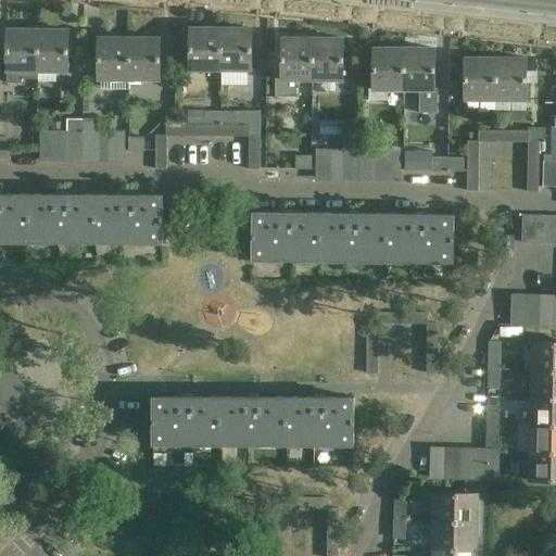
[(191,28),(190,50),(190,68),(207,70),(207,65),(220,66),(222,33),(207,33),(207,28),(191,28)]
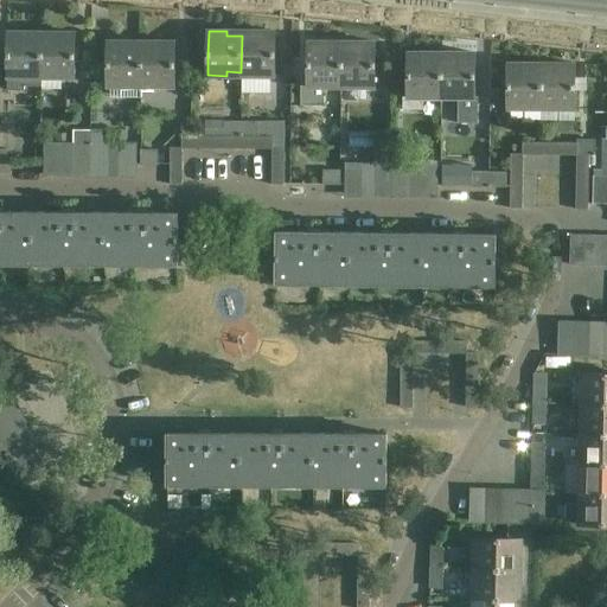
[(256,36),(242,36),(241,72),(256,72),(256,76),(275,76),(275,31),(256,31),(256,36)]
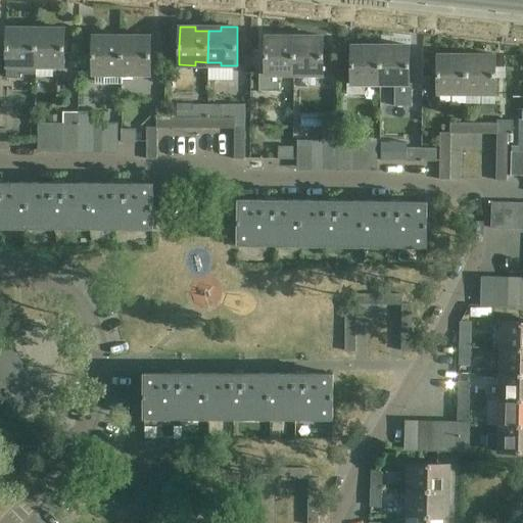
[(48,32),(37,32),(36,63),(51,63),(51,67),(64,67),(64,48),(64,28),(48,28),(48,32)]
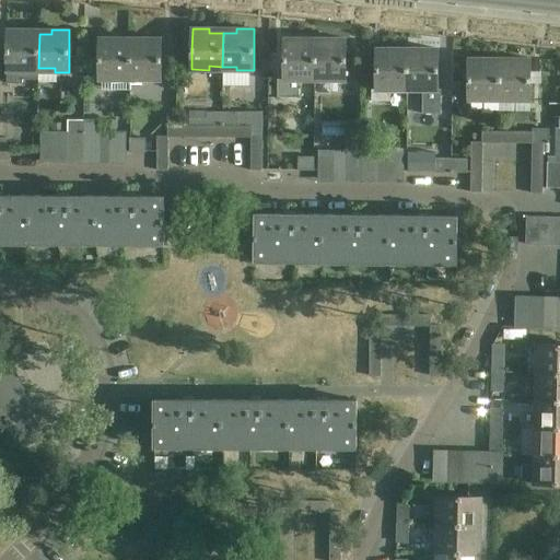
[(7,31),(7,53),(8,72),(8,83),(23,83),(23,80),(38,80),(38,68),(39,34),(24,34),(24,31),(7,31)]
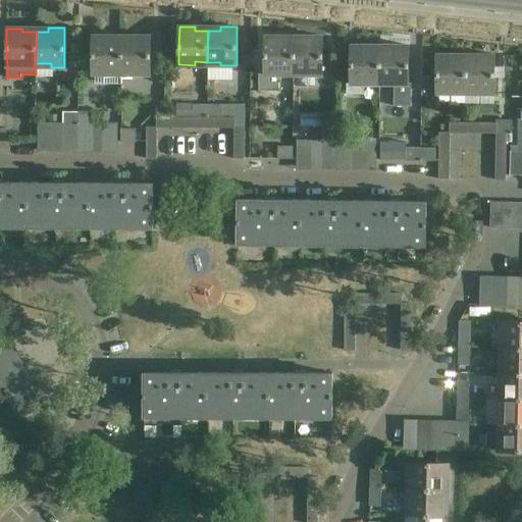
[(93,36),(93,56),(93,74),(108,74),(109,71),(121,71),(121,40),(109,40),(109,36),(93,36)]
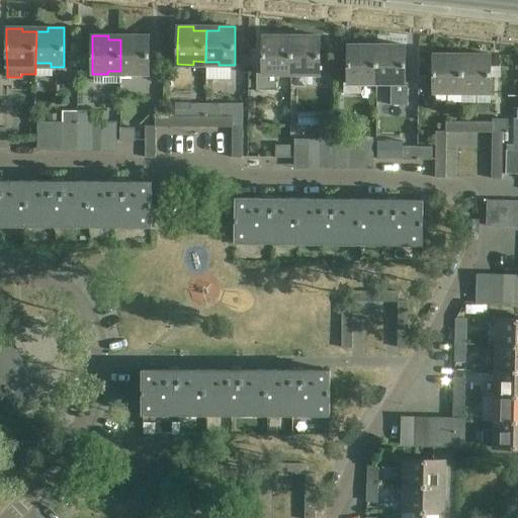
[(134,39),(120,39),(120,71),(133,71),(133,74),(149,74),(149,35),(134,35),(134,39)]
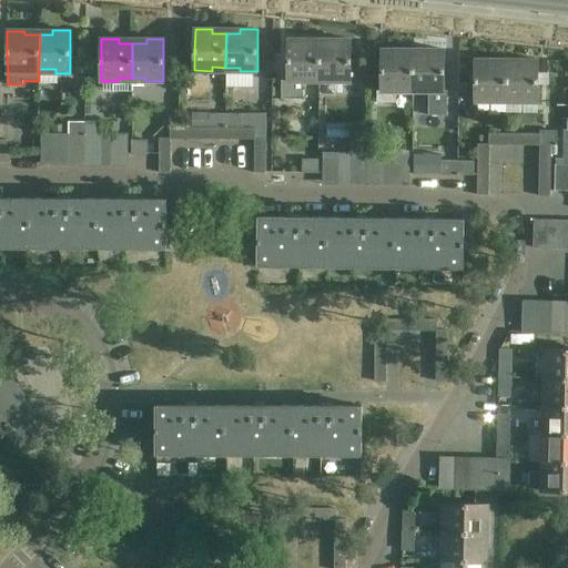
[(288,39),(288,61),(288,78),(282,78),(282,99),(304,99),(304,81),(305,81),(305,78),(320,78),(320,43),(306,43),(306,39),(288,39)]
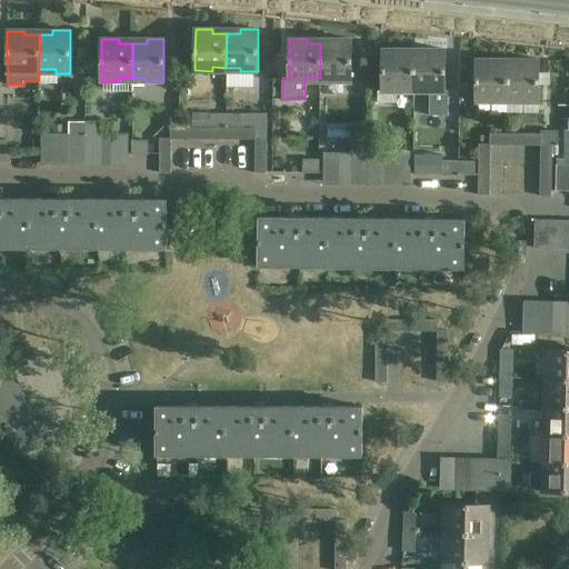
[(335,43),(320,43),(320,78),(333,78),(333,81),(351,81),(351,39),(335,39),(335,43)]
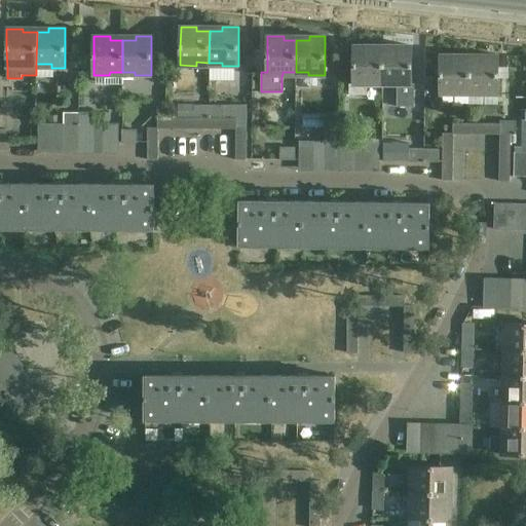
[(353,45),(353,66),(353,84),(349,84),(349,96),(367,96),(367,85),(370,85),(370,81),(382,81),(382,49),(370,49),(370,45),(353,45)]
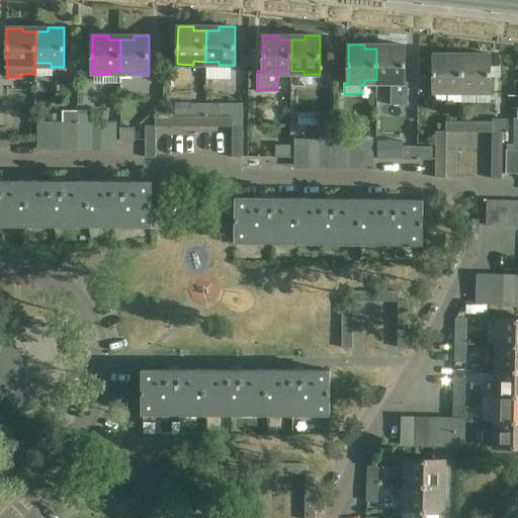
[(390,49),(376,49),(376,80),(390,80),(390,84),(392,84),(392,105),(409,105),(409,84),(405,84),(406,46),(390,46),(390,49)]
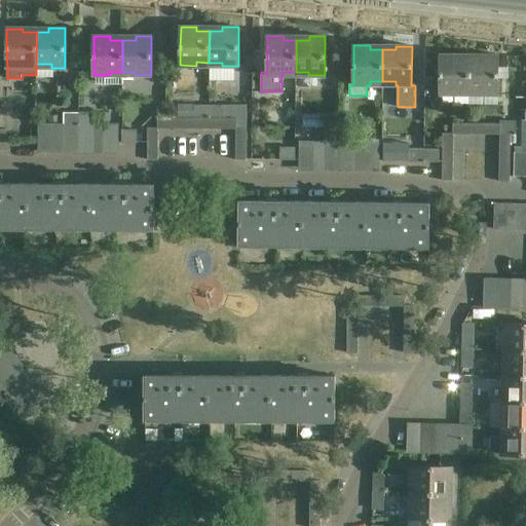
[(441,55),(440,76),(440,94),(456,94),(456,89),(470,89),(470,59),(456,59),(456,55),(441,55)]
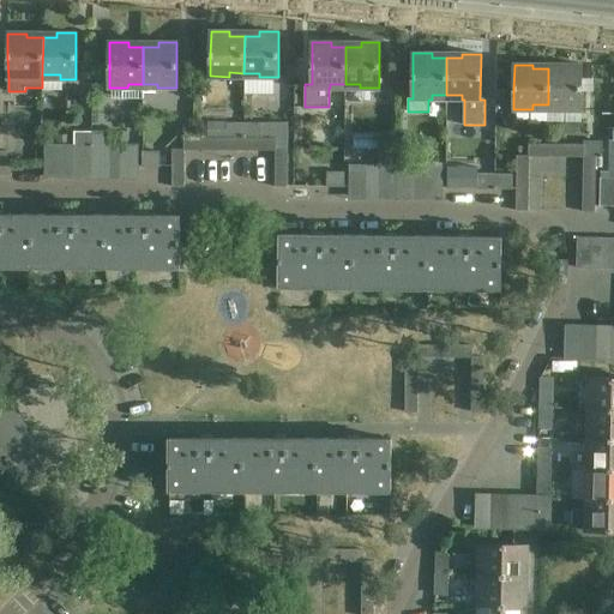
[(563,68),(548,68),(548,104),(563,104),(563,109),(582,109),(582,65),(563,65),(563,68)]
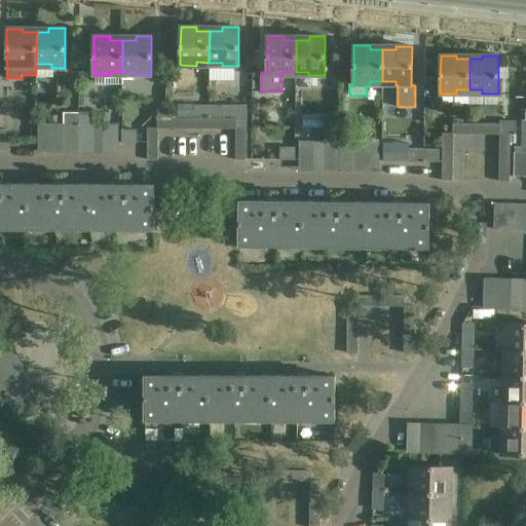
[(236,128),(247,128),(247,105),(224,106),(224,118),(228,118),(236,118),(236,128)]
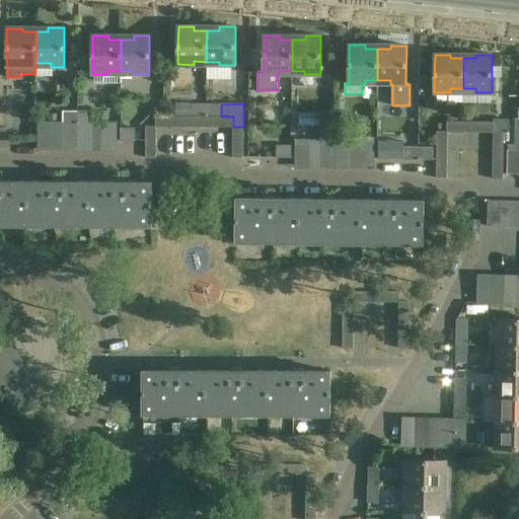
[(206,117),(206,104),(193,104),(192,117),(195,117),(202,117),(206,117)]
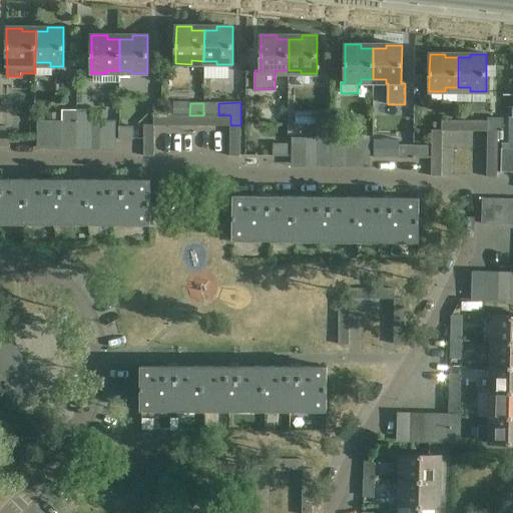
[(218,103),(203,103),(203,115),(207,115),(215,115),(218,115),(218,103)]
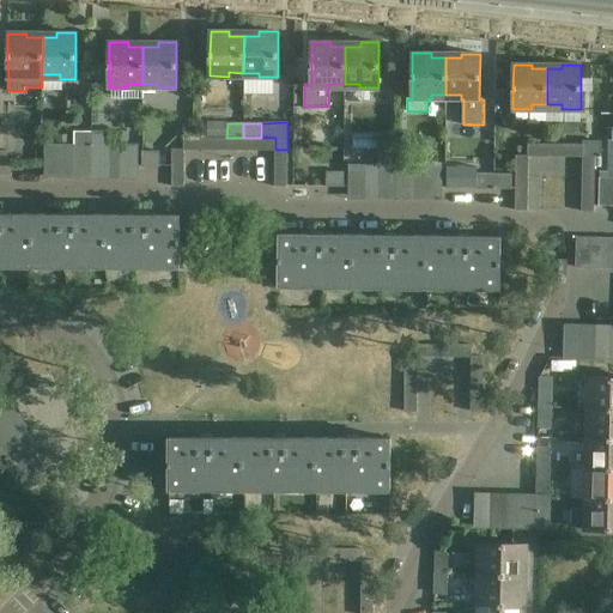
[(74,145),(78,145),(92,146),(92,132),(74,132),(74,145)]
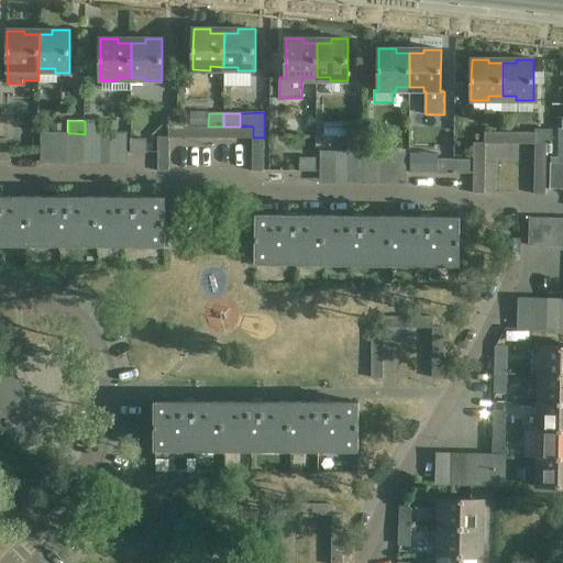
[(111,122),(85,121),(85,134),(98,134),(111,134),(111,122)]
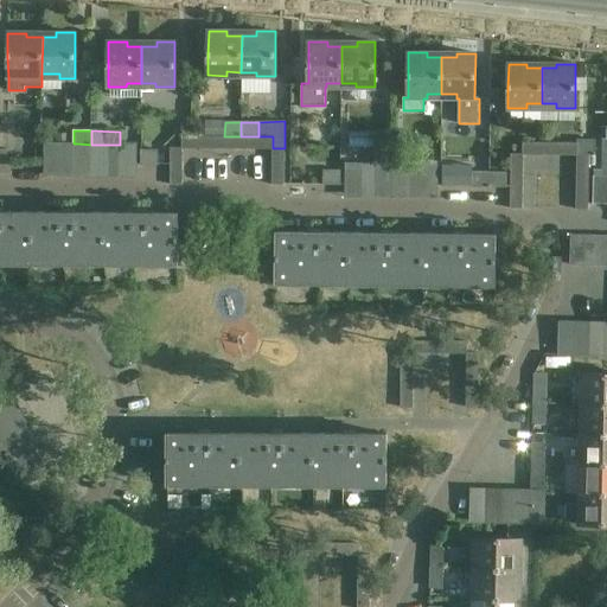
[(183,136),(181,148),(183,148),(191,148),(191,136),(183,136)]
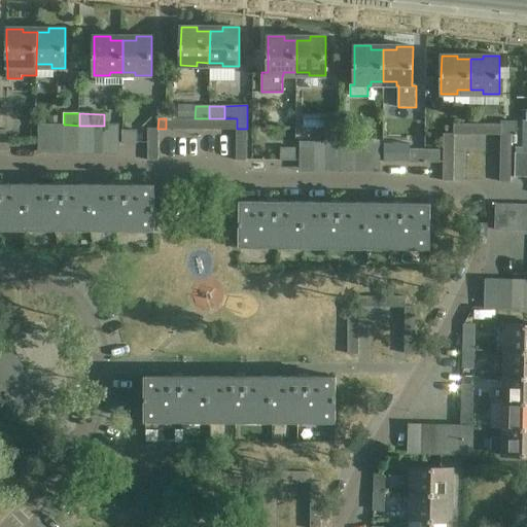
[(237,118),(229,118),(229,129),(237,129),(237,118)]
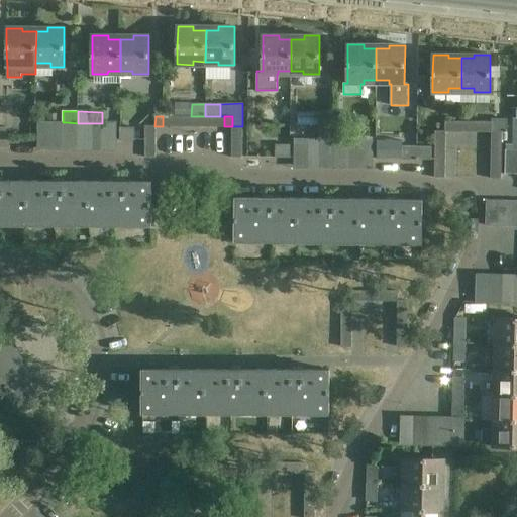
[(492,118),(492,122),(492,132),(502,132),(506,132),(506,118),(492,118)]
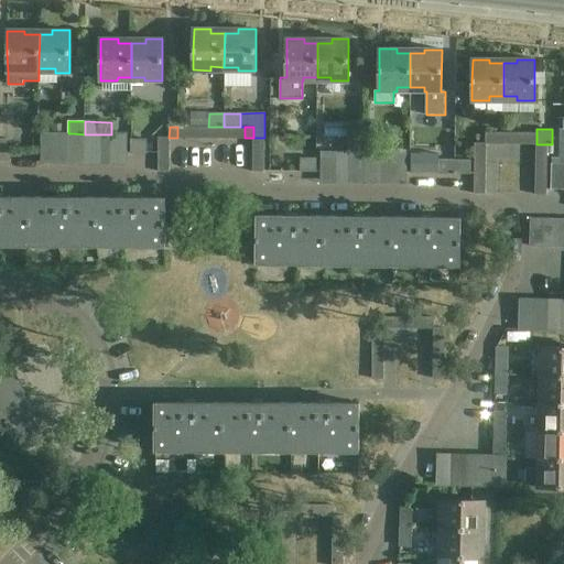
[(486,132),(486,143),(495,143),(495,132),(486,132)]
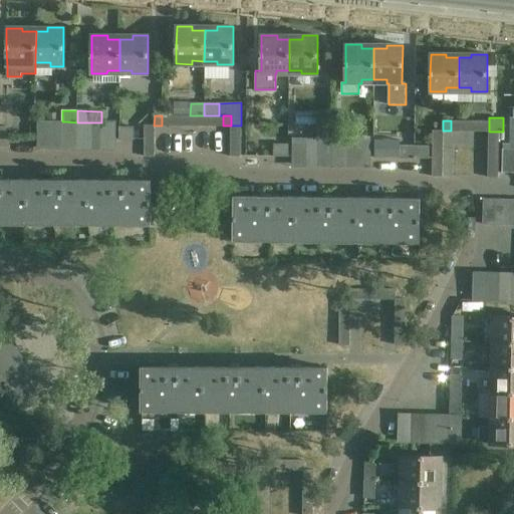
[(38,121),(38,139),(38,148),(52,148),(52,121),(38,121)]
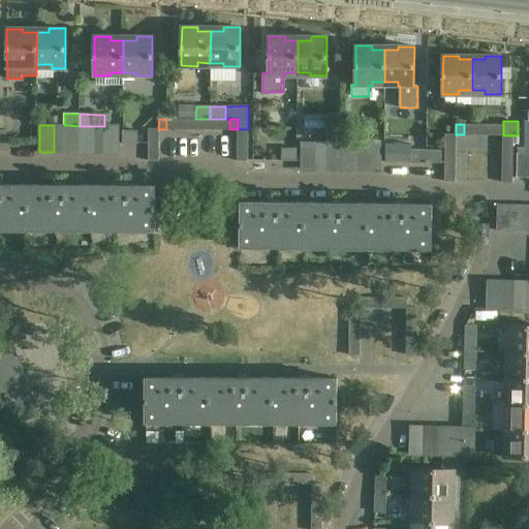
[(67,125),(64,125),(54,125),(54,152),(67,152),(67,125)]
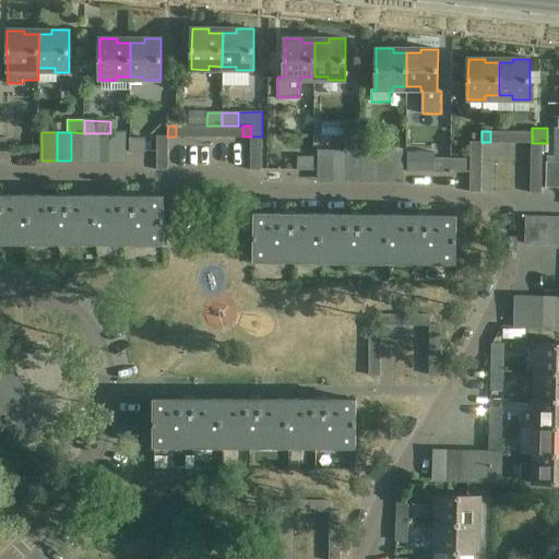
[(84,133),(71,132),(71,161),(84,161),(84,133)]
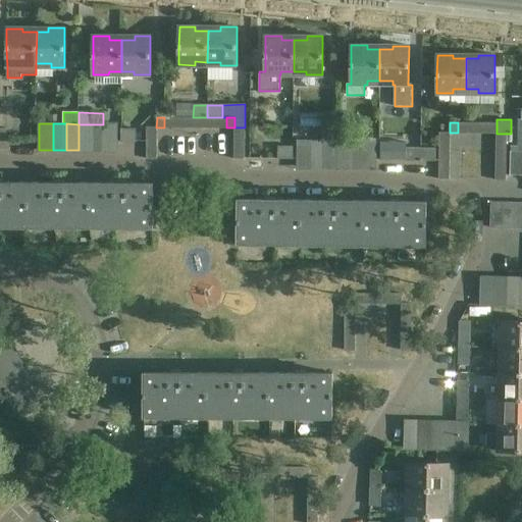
[(91,124),(79,124),(79,150),(91,150),(91,124)]
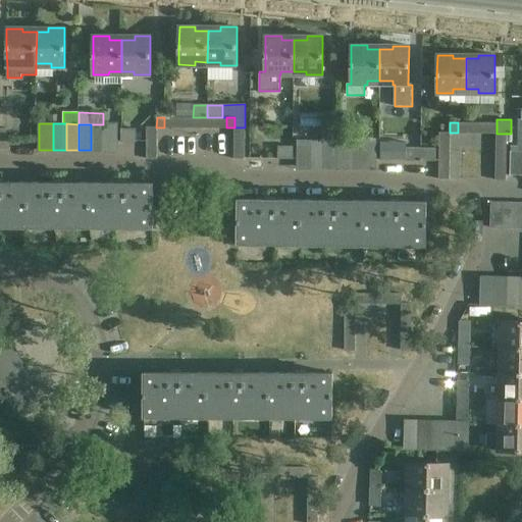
[(103,124),(91,124),(91,150),(103,151),(103,124)]
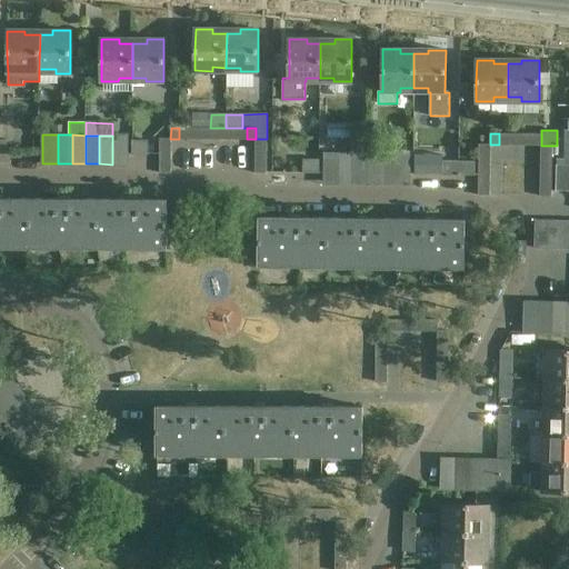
[(127,136),(112,136),(112,165),(127,165),(127,155),(127,136)]
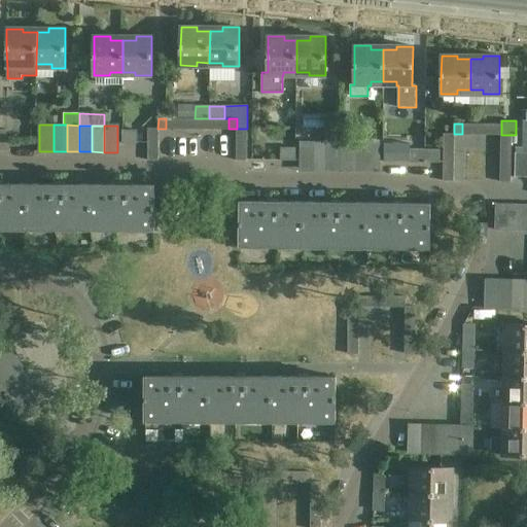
[(138,131),(123,131),(123,143),(138,143),(138,131)]
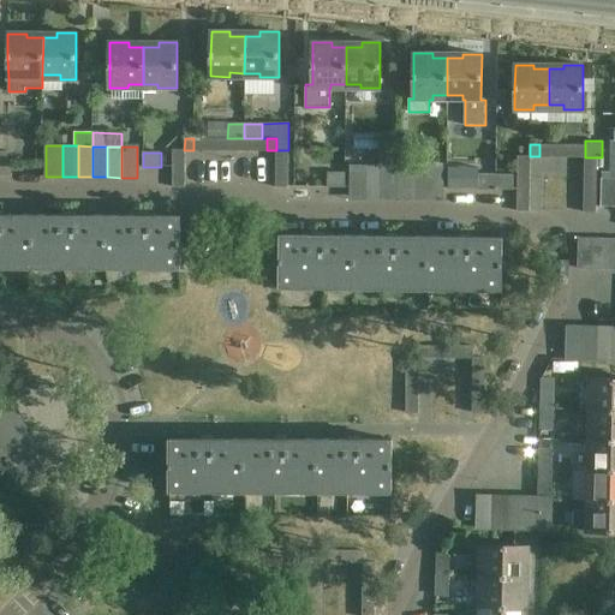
[(383,153),(383,166),(398,167),(398,154),(383,153)]
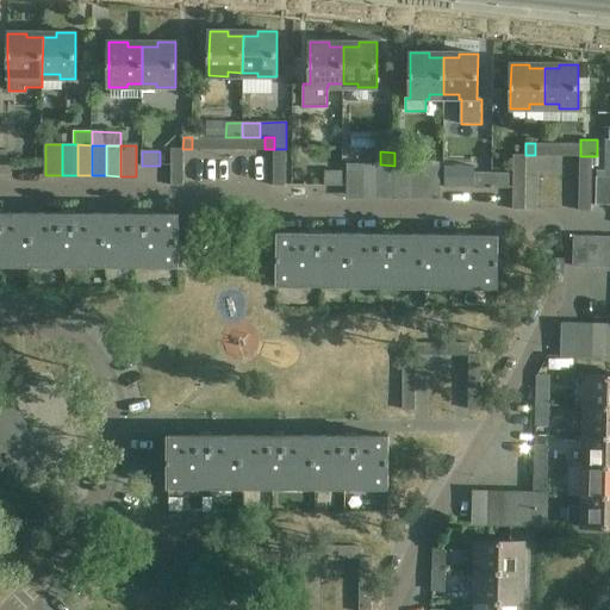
[(411,153),(394,153),(394,166),(409,166),(411,166),(411,153)]
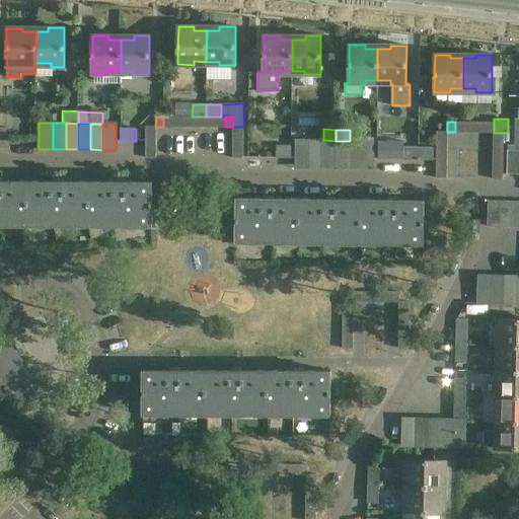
[(310,140),(296,140),(296,158),(296,166),(309,166),(310,140)]
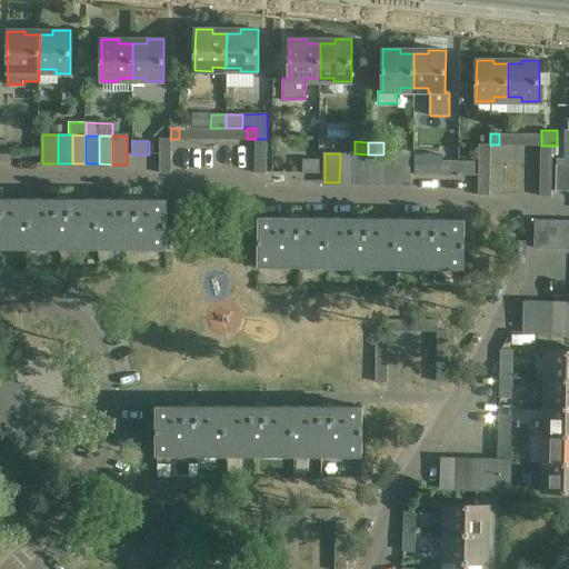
[(355,153),(340,153),(339,182),(353,182),(355,153)]
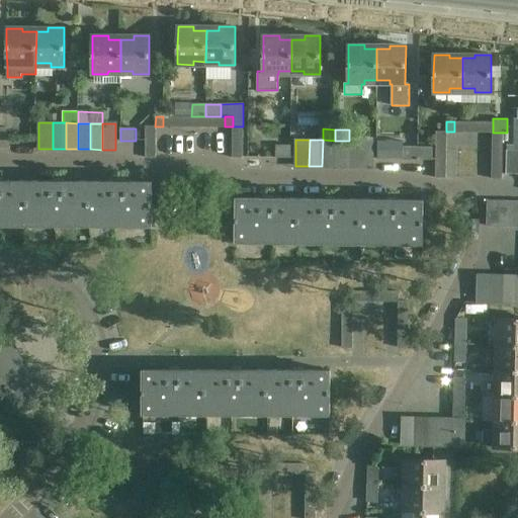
[(335,141),(323,140),(322,166),(334,167),(335,141)]
